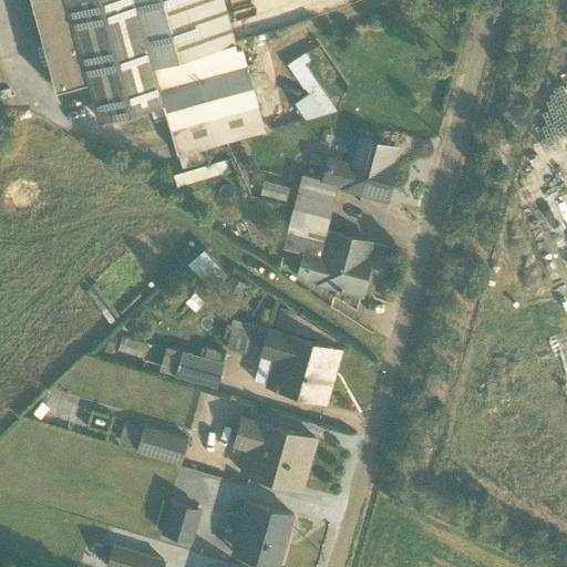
[(177,155),(204,147),(263,131),(240,48),(235,50),(233,42),(235,41),(223,0),(29,0),(42,47),(37,49),(41,66),(48,64),(54,91),(85,82),(95,122),(148,107),(153,123),(167,120),(177,155)]
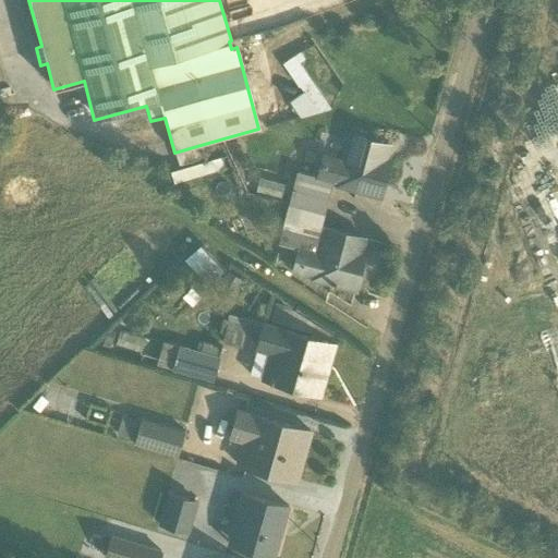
[(293,57),(281,65),(298,88),(299,87),(302,93),(288,102),(299,118),(330,110),(293,57)]
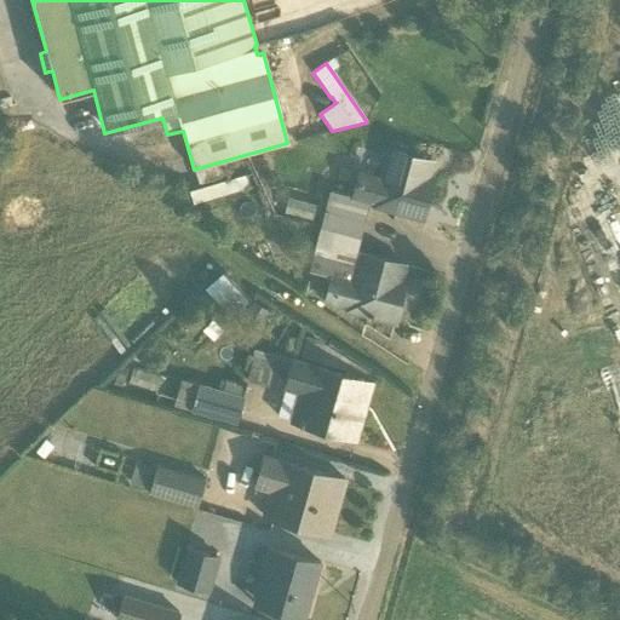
[(319,227),(360,239),(366,213),(371,214),(373,206),(422,219),(432,178),(428,177),(431,162),(385,150),(378,177),(356,171),(349,196),(328,191),(326,202),(319,227)]
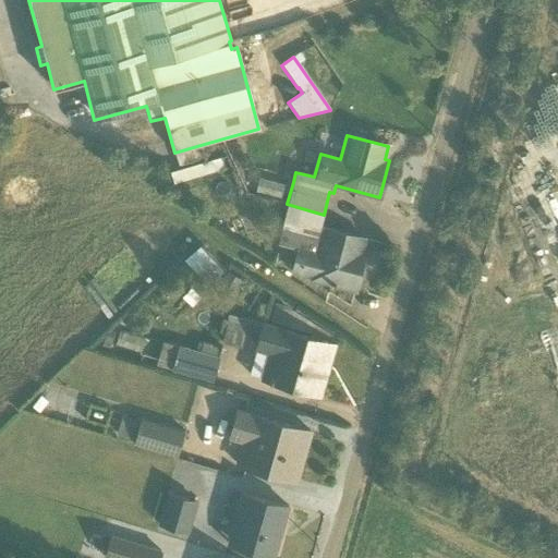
[(201,145),(174,153),(178,166),(204,159),(201,145)]
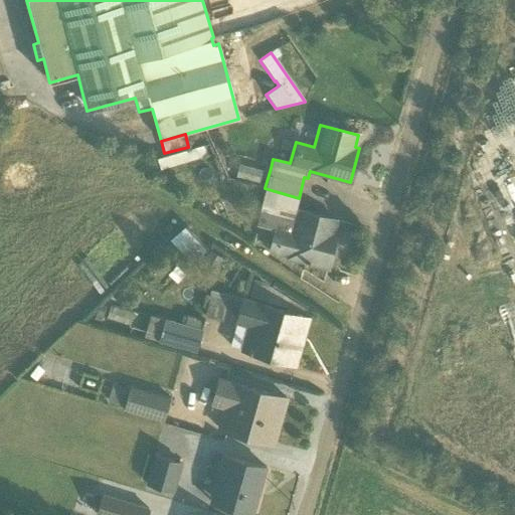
[(202,146),(156,159),(159,169),(205,156),(202,146)]
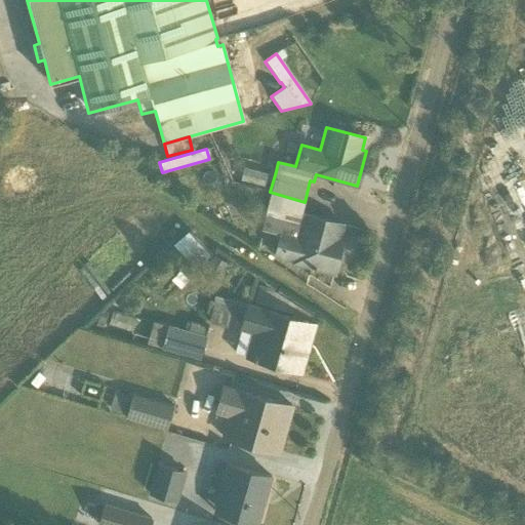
[(243,168),(240,180),(263,187),(266,173),(243,168)]
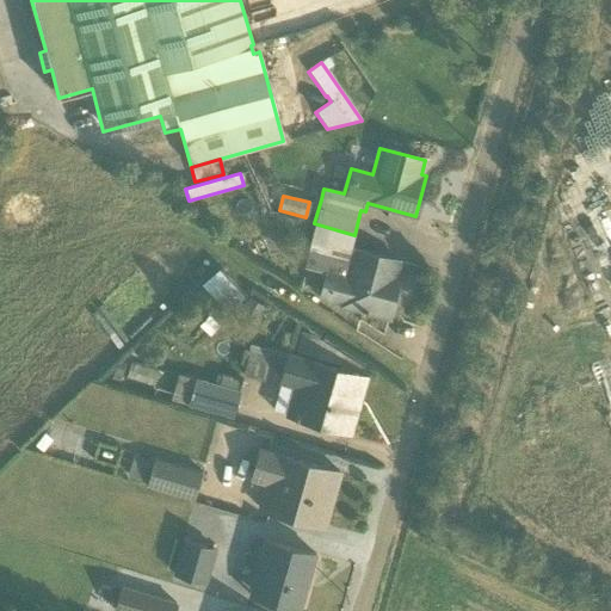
[(355,235),(314,223),(302,269),(325,273),(318,300),(388,319),(399,278),(394,277),(399,261),(350,250),(355,235)]
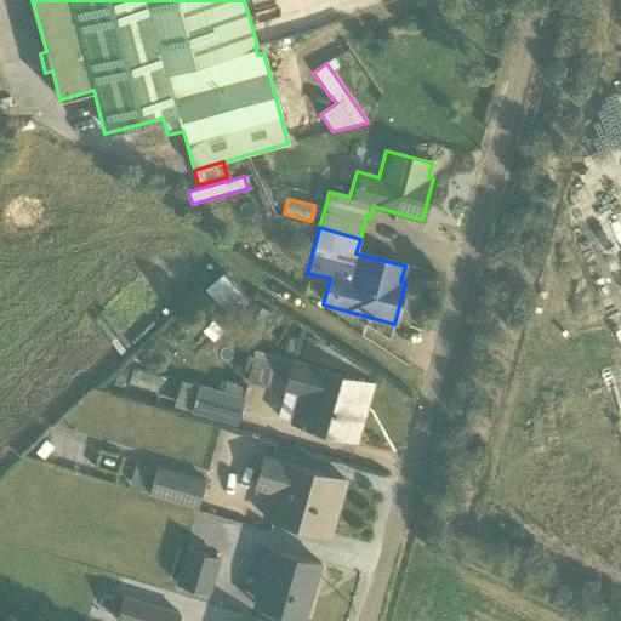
[(159,286),(188,260),(172,243),(143,268),(159,286)]
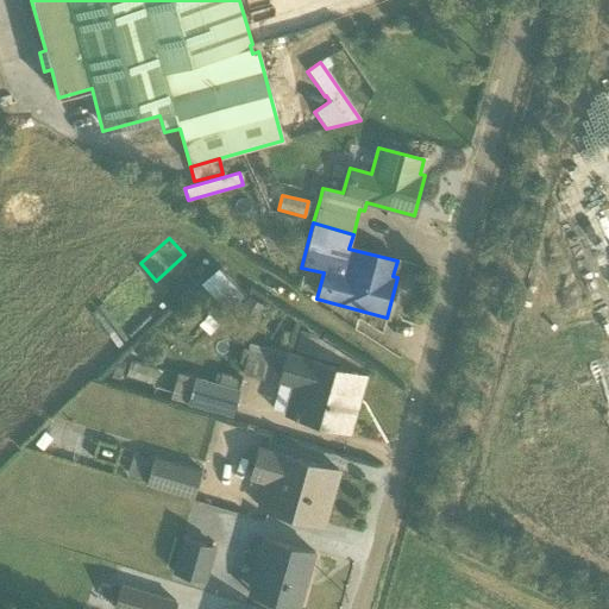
[(359,375),(364,368),(322,341),(320,339),(316,338),(316,336),(299,331),(297,333),(294,351),(339,364),(338,368),(249,344),(248,350),(242,349),(238,363),(244,364),(242,375),(243,375),(262,380),(267,366),(280,369),(276,383),(277,383),(270,409),(271,409),(349,432),(364,376),(359,375)]
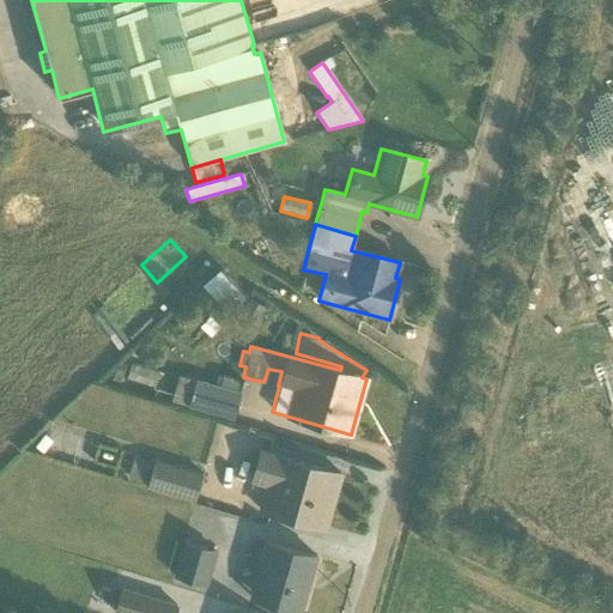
[(157,374),(131,365),(126,378),(153,387),(157,374)]
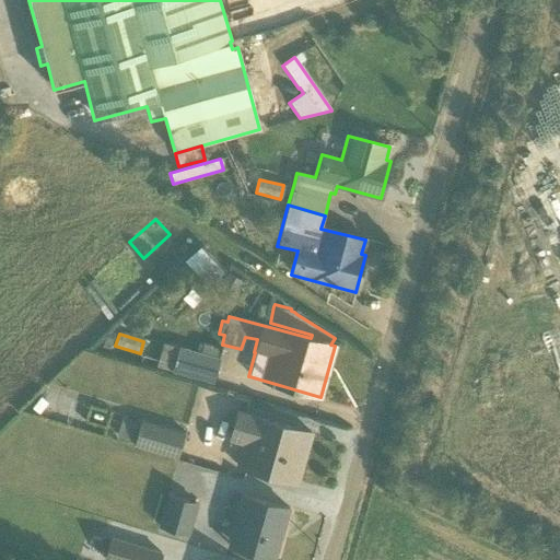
[(162,343),(155,366),(212,384),(216,371),(224,369),(228,354),(220,350),(221,349),(203,343),(202,346),(198,345),(196,352),(195,352),(178,347),(178,348),(162,343)]
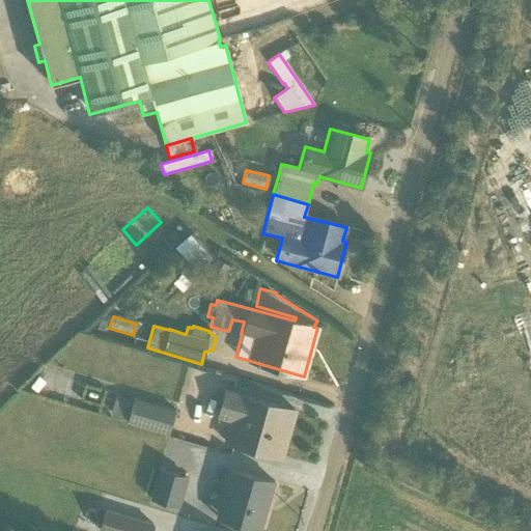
[(223,441),(280,457),(294,411),(223,390),(216,418),(228,422),(223,441)]
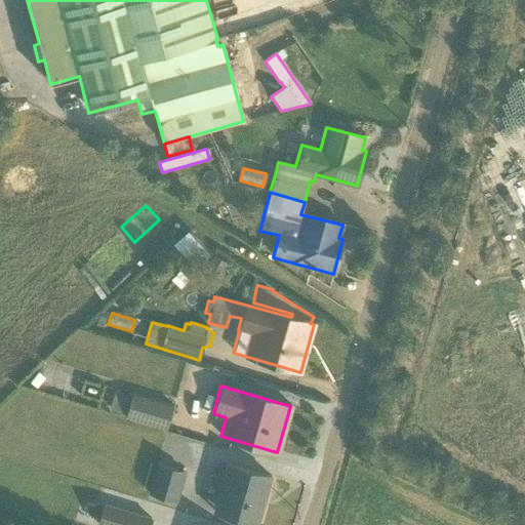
[(131,396),(114,391),(109,409),(125,414),(125,417),(165,430),(173,406),(132,394),(131,396)]
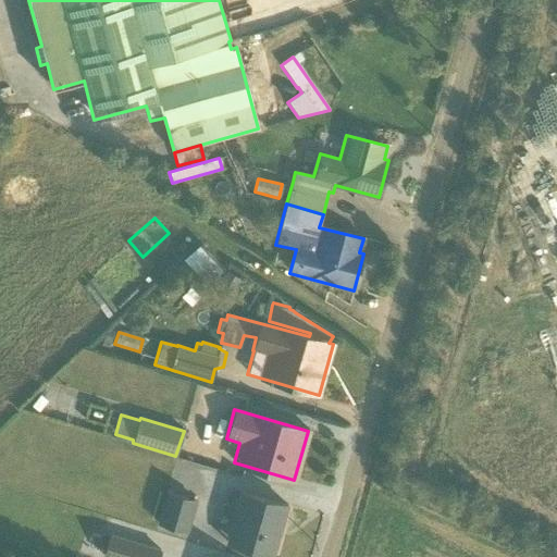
[(197,500),(166,492),(157,524),(187,533),(197,500)]
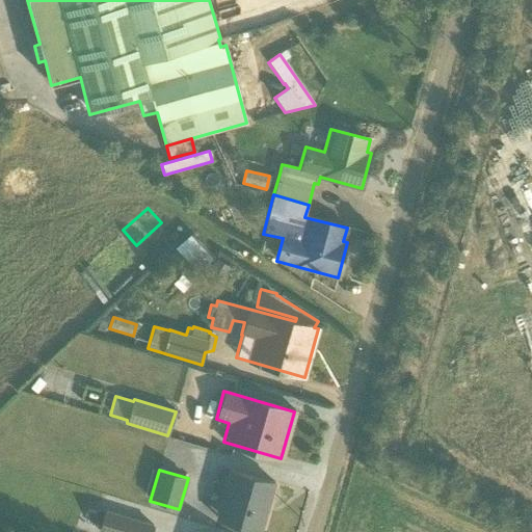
[(230,471),(215,517),(260,531),(274,483),(230,471)]
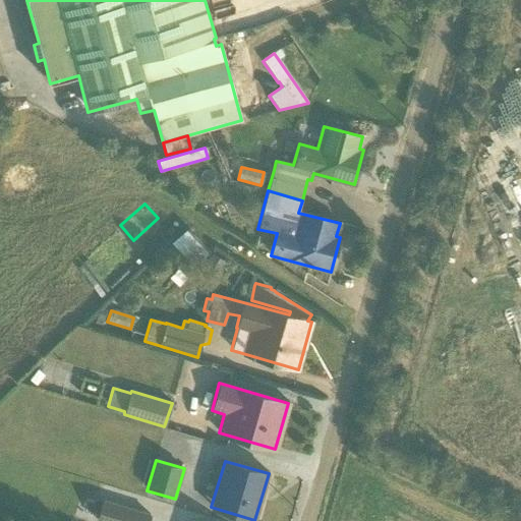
[(103,500),(96,520),(149,520),(151,514),(103,500)]
